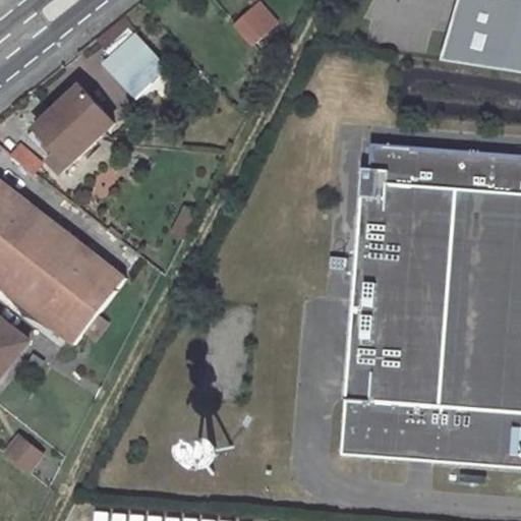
[(520,0),(467,0),(450,59),(520,69),(520,0)]
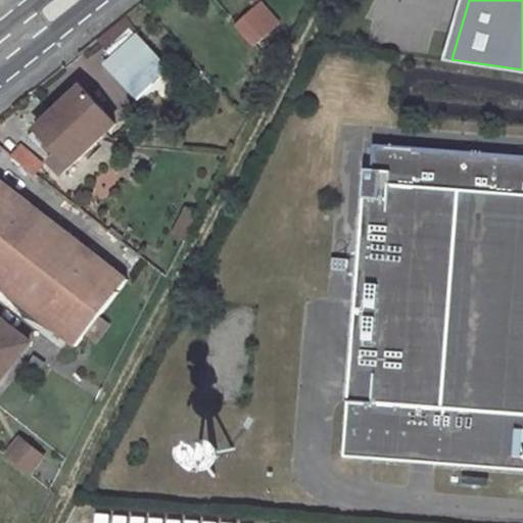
[(278,22),(262,3),(237,25),(254,45),(278,22)]
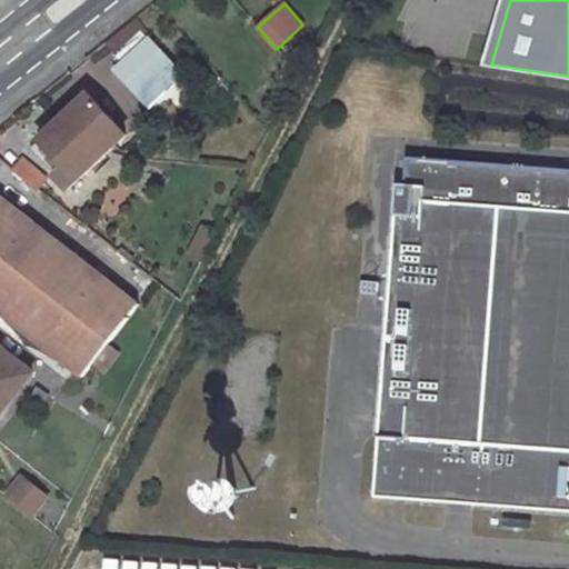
[(183,75),(151,38),(115,70),(147,107),(183,75)]
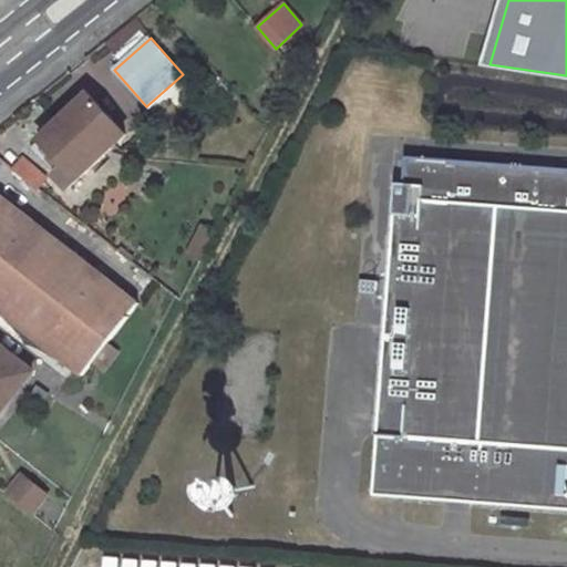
[(89,95),(40,140),(64,167),(54,176),(66,188),(124,134),(89,95)]
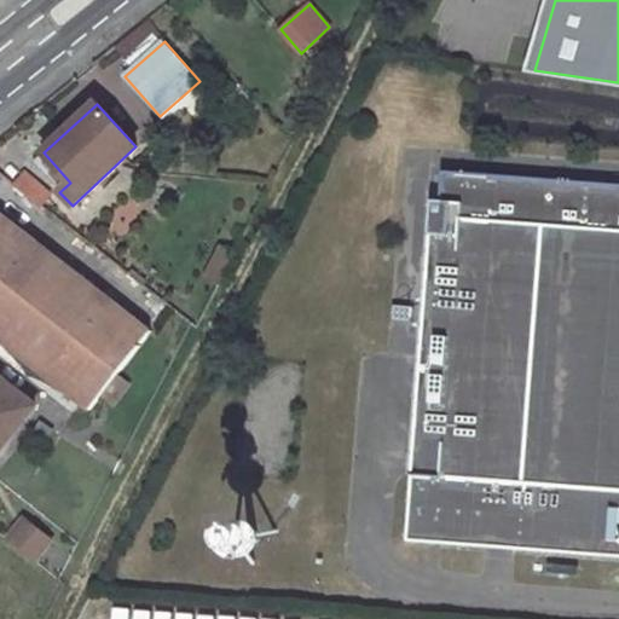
[(0,174),(40,207),(51,195),(0,152),(0,174)]
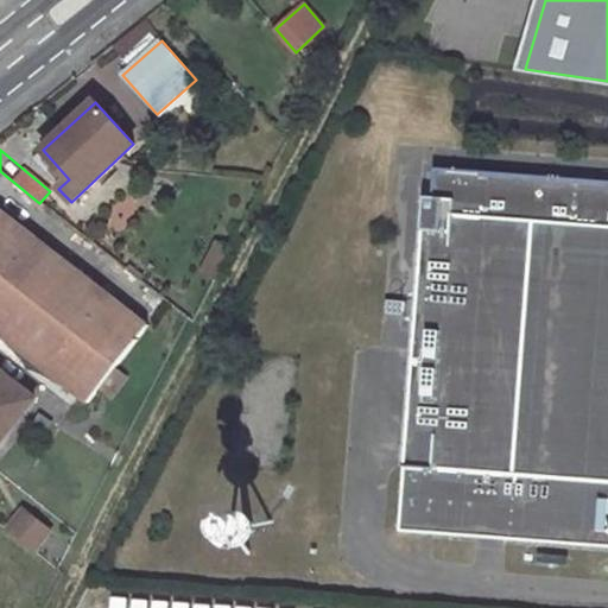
[(418,229),(398,530),(607,545),(607,181),(430,168),(428,198),(419,198),(417,229),(418,229)]
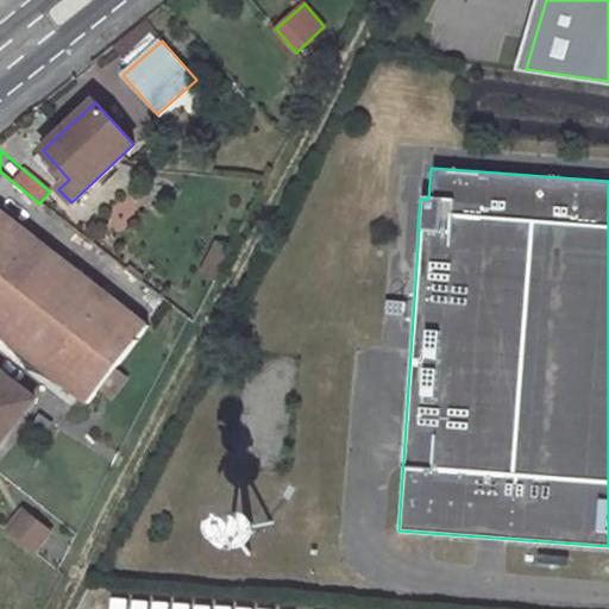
[(148,327),(0,211),(0,333),(88,403),(148,327)]
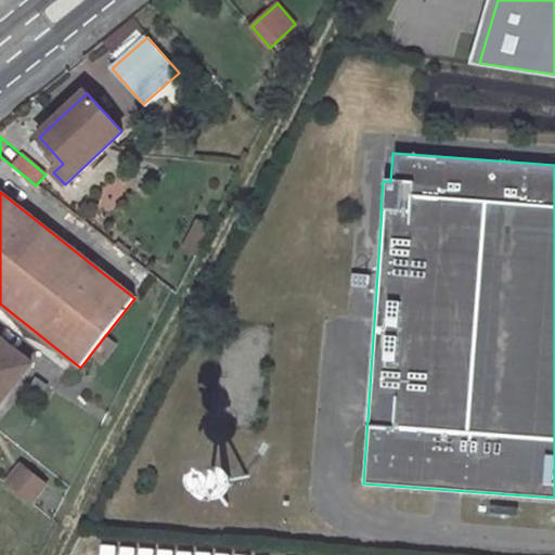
[(0,403),(31,364),(0,338),(0,403)]
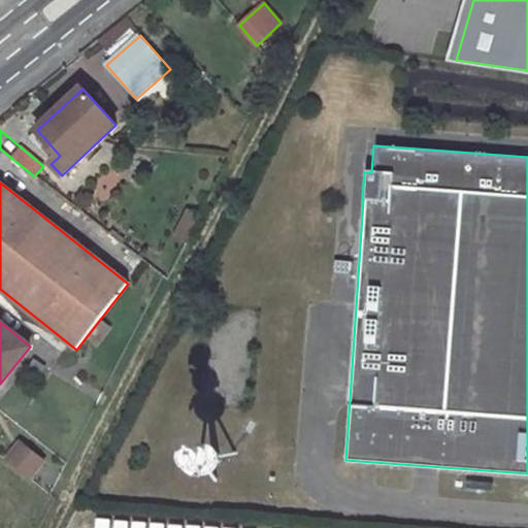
[(6,460),(31,479),(43,463),(19,443),(6,460)]
